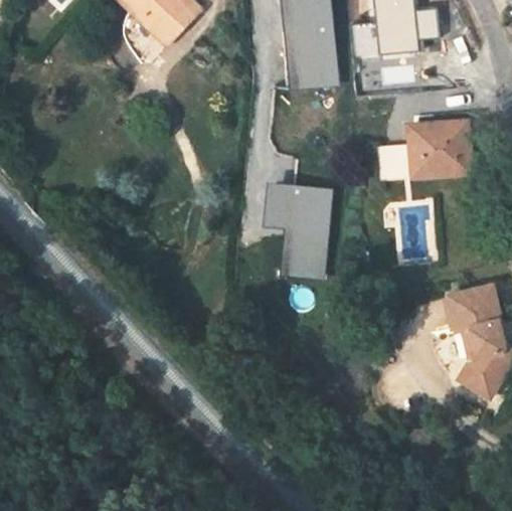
[(118,0),(166,44),(198,9),(188,0),(118,0)]
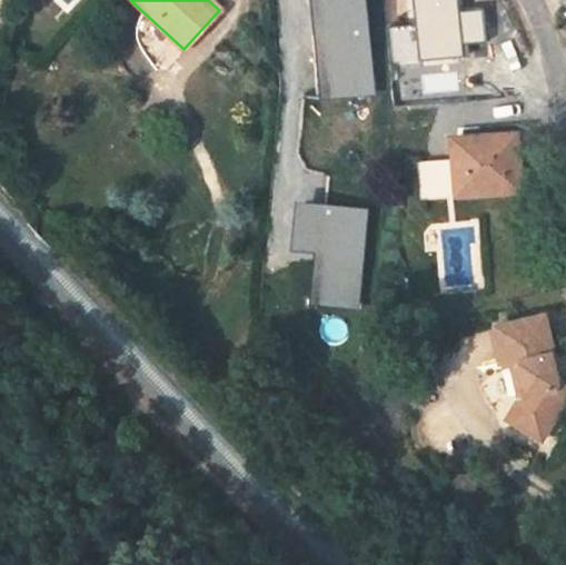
[(314,0),(325,90),(367,86),(357,0),(314,0)]
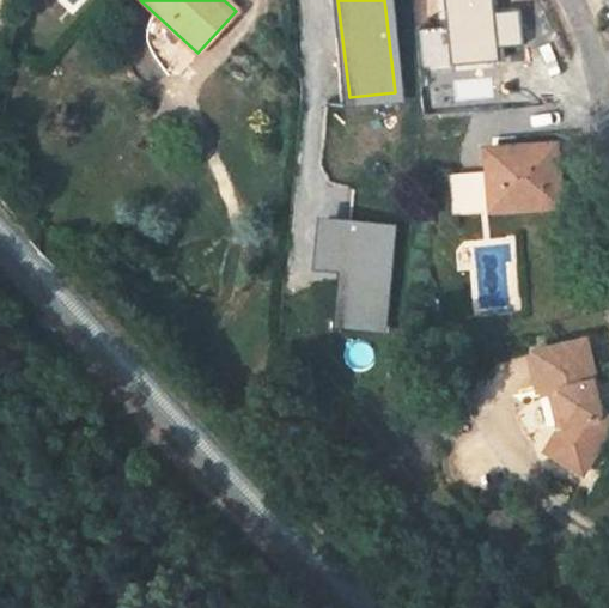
[(445,0),(449,25),(416,28),(419,68),(498,62),(497,49),(523,47),(519,11),(494,13),(493,0),(445,0)]
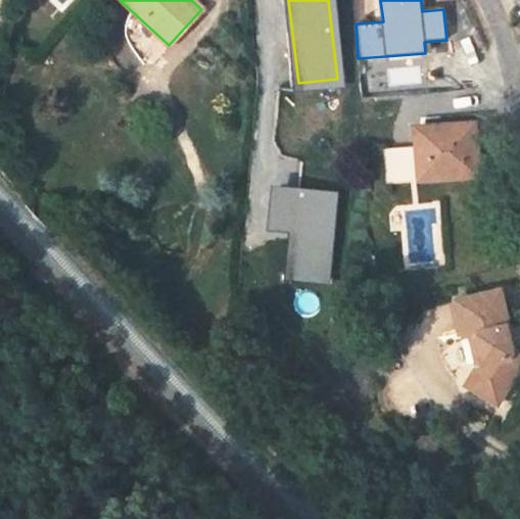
[(471,122),(413,126),(414,146),(381,148),(384,180),(474,173),(471,122)]
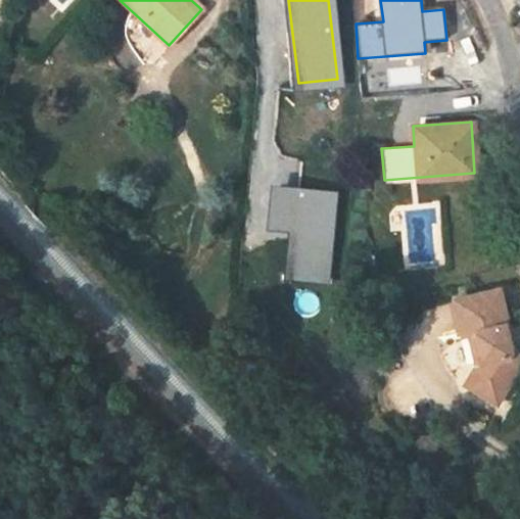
[(338,193),(281,187),(277,222),(291,224),(285,280),(327,285),(338,193)]
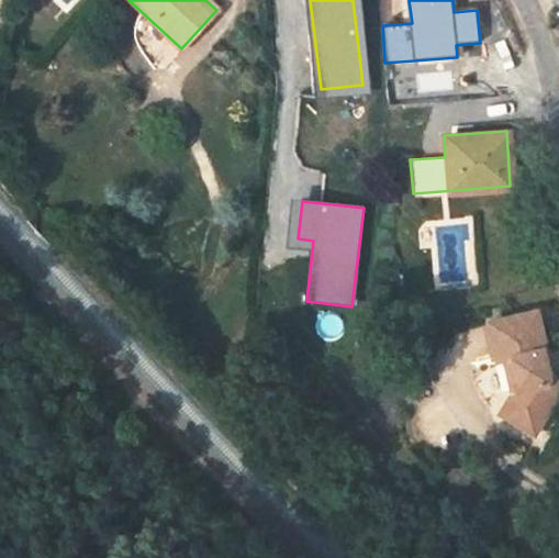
[(517,423),(536,435),(541,426),(555,436),(558,431),(558,344),(548,335),(539,301),(487,313),(495,357),(504,354),(512,391),(503,391),(502,401),(496,410),(517,423)]
